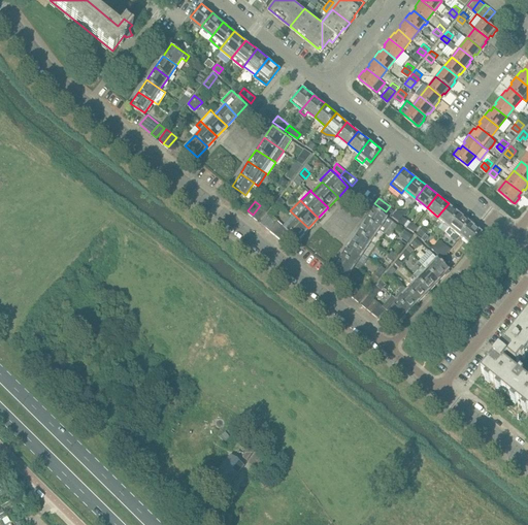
[(437,217),(449,225),(459,212),(449,203),(437,217)]
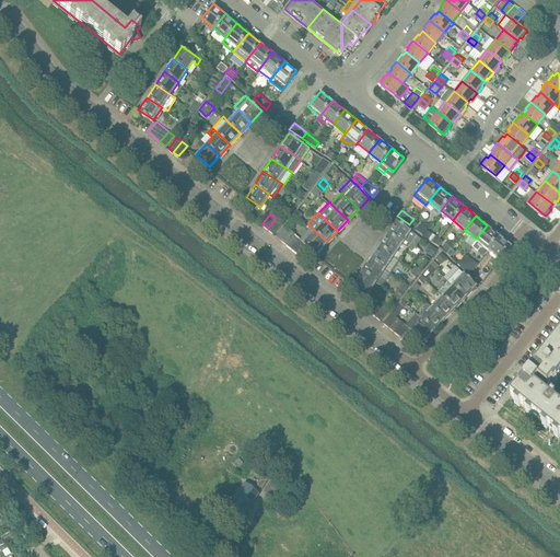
[(281,222),(276,218),(268,228),(272,232),(281,222)]
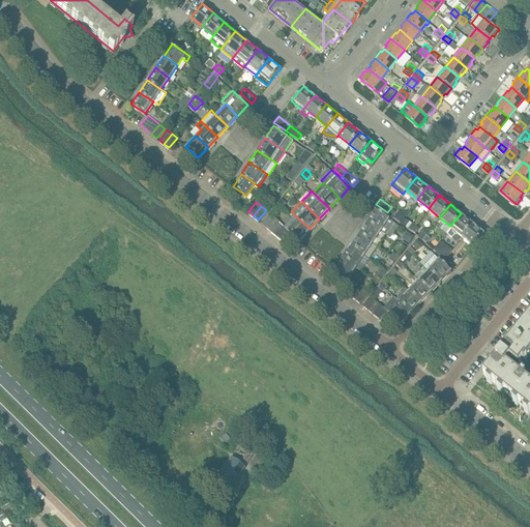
[(375,208),(366,220),(386,233),(394,221),(375,208)]
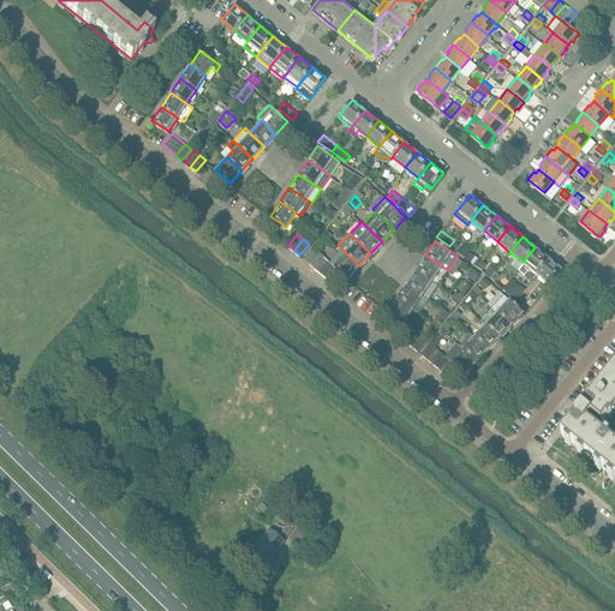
[(303,257),(309,262),(317,251),(311,246),(303,257)]
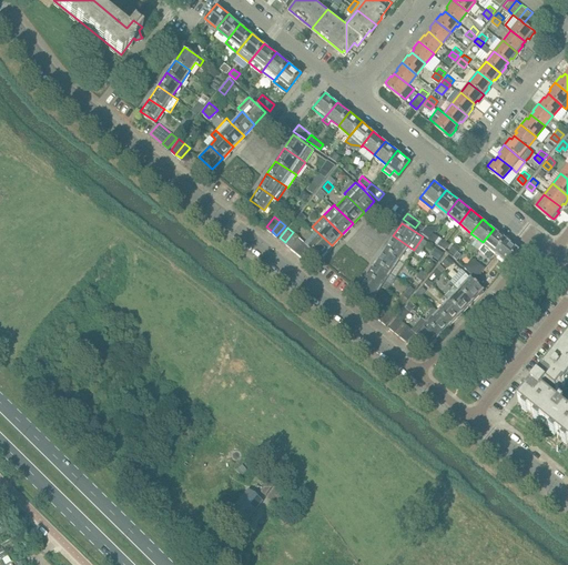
[(488,246),(495,252),(506,239),(494,229),(483,242),(479,248),(484,252),(488,246)]
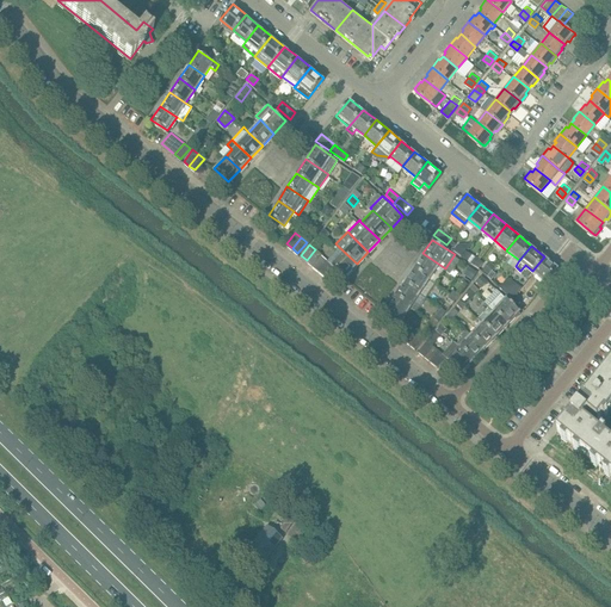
[(313,264),(312,265),(323,274),(329,279),(338,270),(345,276),(357,264),(339,247),(327,259),(321,253),(313,264)]
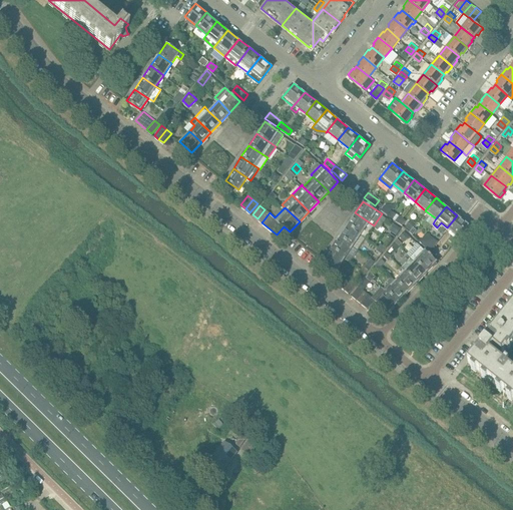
[(265,209),(258,218),(262,222),(263,221),(270,212),(265,209)]
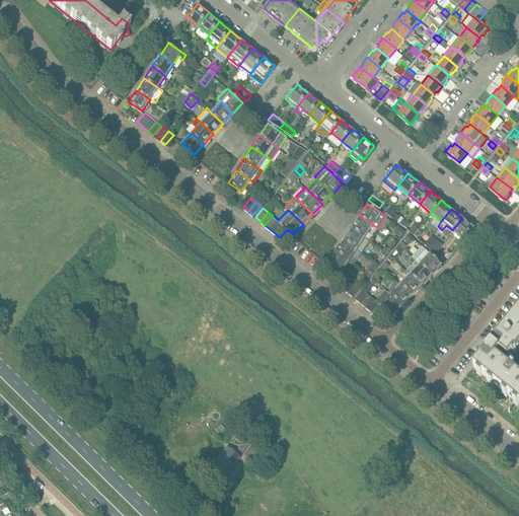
[(378,228),(359,215),(351,227),(370,239),(378,228)]
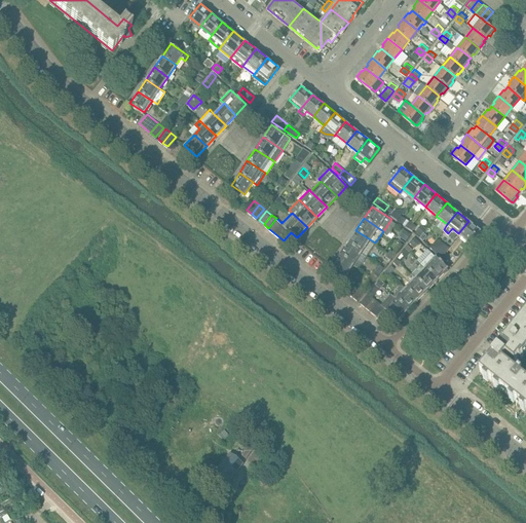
[(458,233),(470,243),(480,229),(468,221),(458,233)]
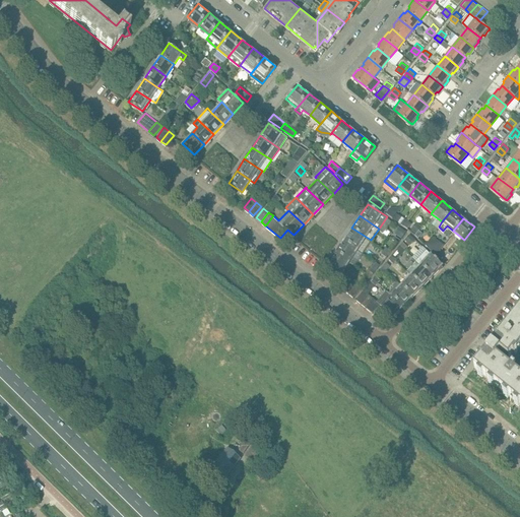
[(415,232),(421,224),(417,221),(411,229),(415,232)]
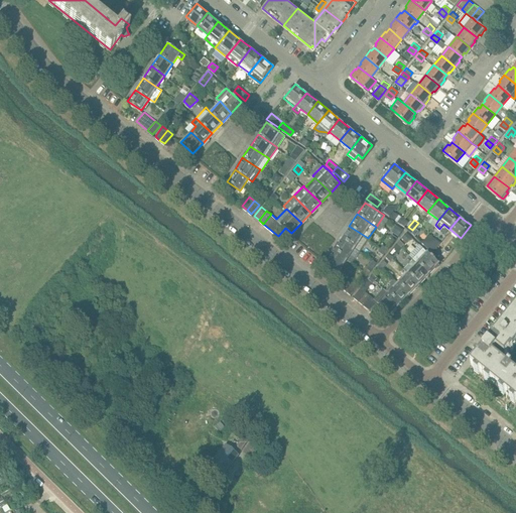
[(398,234),(402,228),(398,225),(394,231),(398,234)]
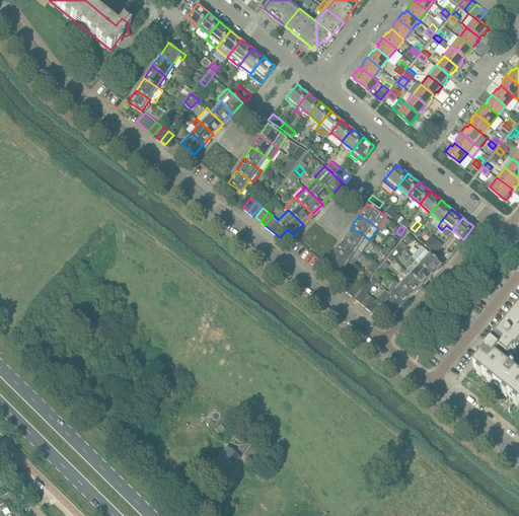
[(362,251),(370,239),(351,227),(344,238),(362,251)]
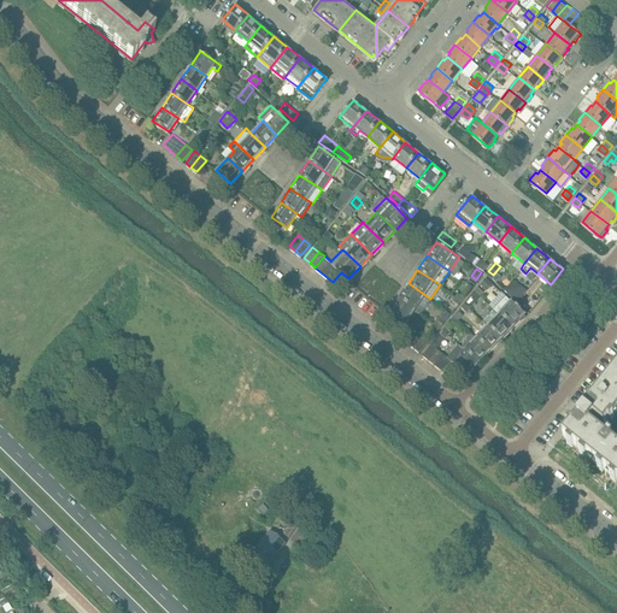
[(486,276),(480,282),(487,288),(493,282),(486,276)]
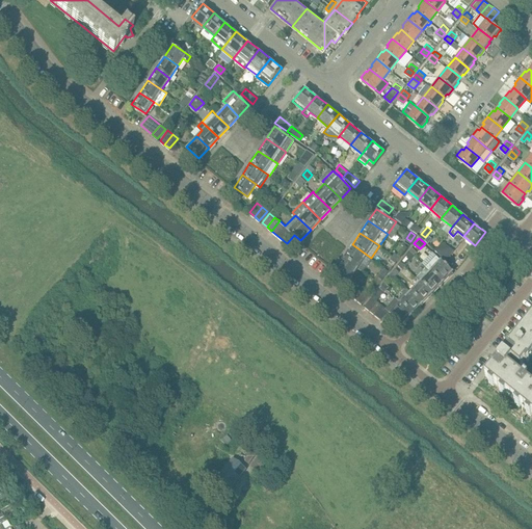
[(442,240),(434,248),(443,256),(446,259),(450,254),(453,249),(442,240)]
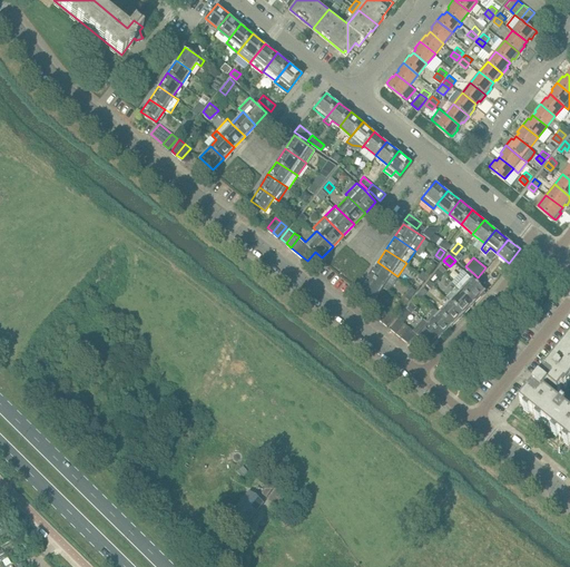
[(377,262),(369,275),(383,285),(389,289),(397,276),(377,262)]
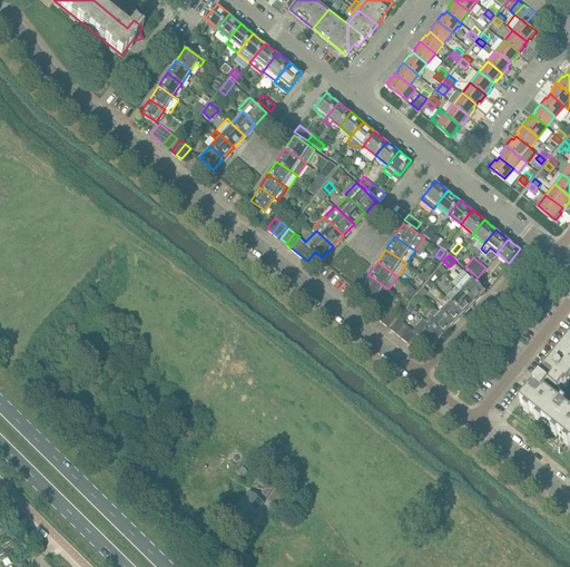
[(463,269),(452,280),(457,284),(474,301),(485,290),(472,277),(468,273),(463,269)]
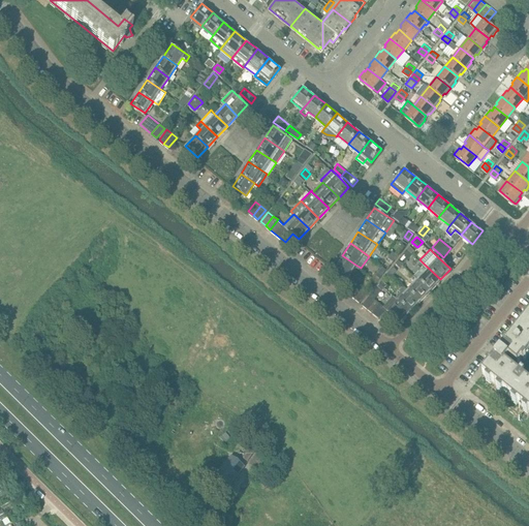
[(400,255),(398,258),(402,264),(405,260),(407,258),(402,253),(400,255)]
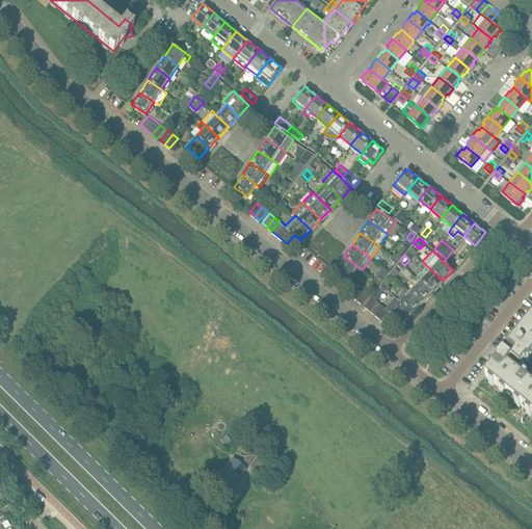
[(344,257),(336,269),(349,279),(357,266),(344,257)]
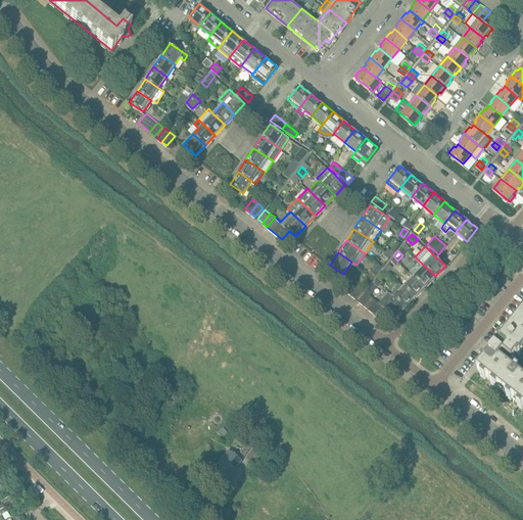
[(413,275),(425,286),(435,276),(419,261),(409,271),(413,275)]
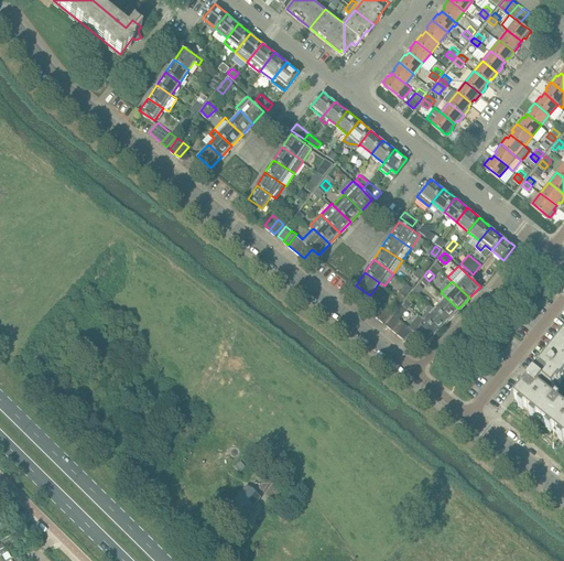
[(407,282),(400,291),(404,294),(412,286),(407,282)]
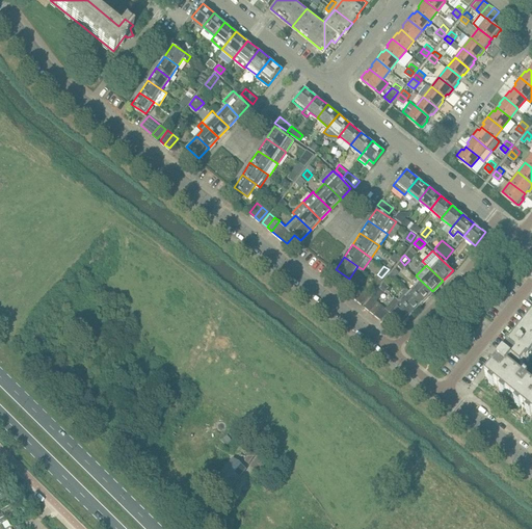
[(410,290),(422,301),(432,291),(420,280),(410,290)]
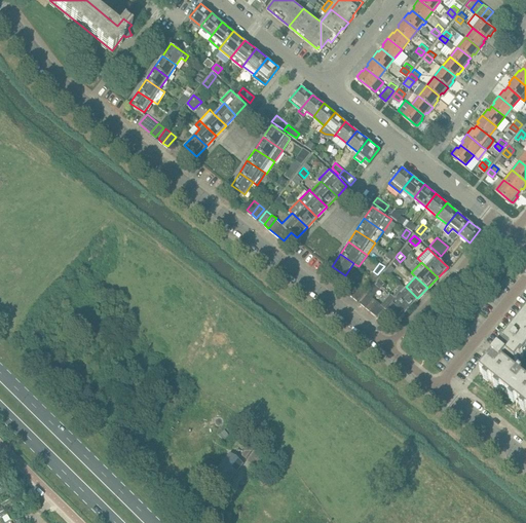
[(352,296),(360,286),(355,282),(347,292),(352,296)]
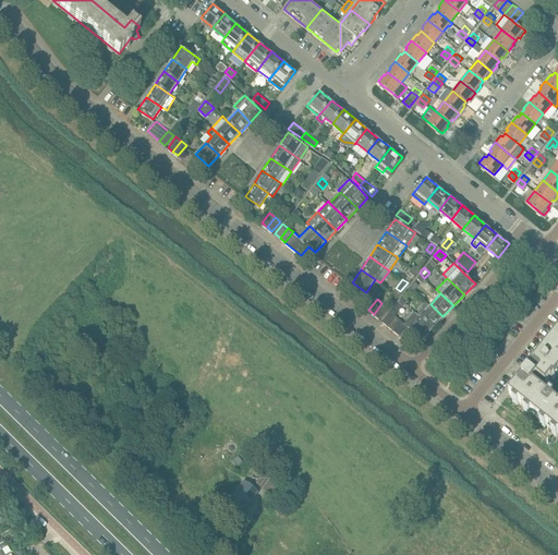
[(422,306),(416,312),(433,327),(443,316),(431,304),(425,300),(421,304),(422,306)]
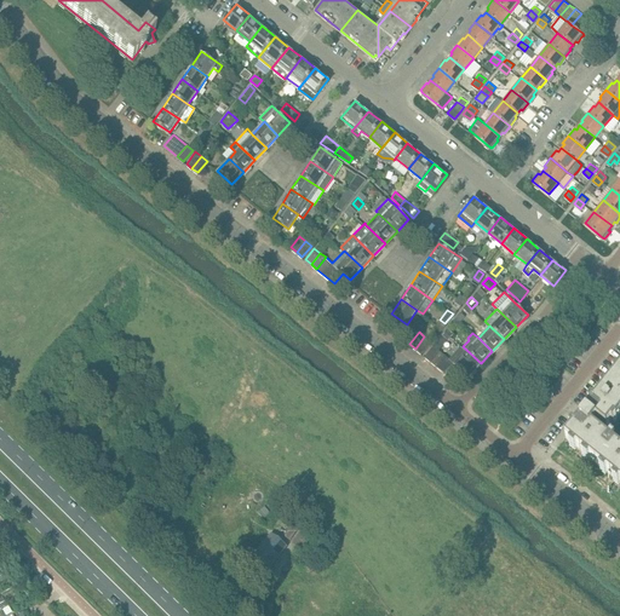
[(430,341),(424,337),(415,349),(422,352),(430,341)]
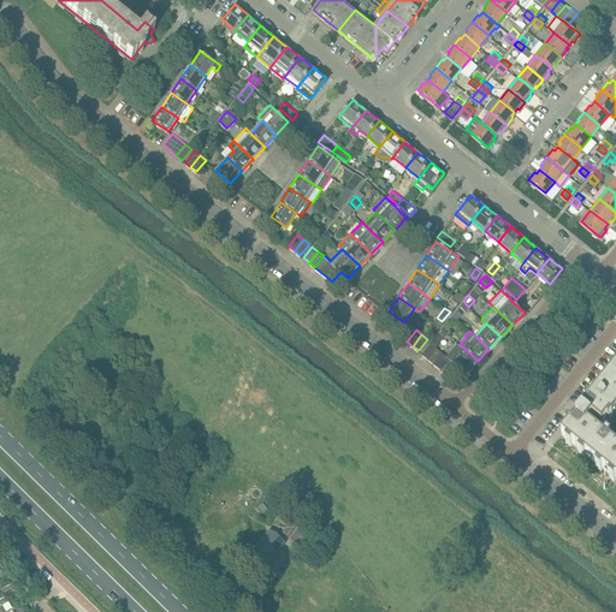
[(421,352),(427,357),(436,346),(430,342),(421,352)]
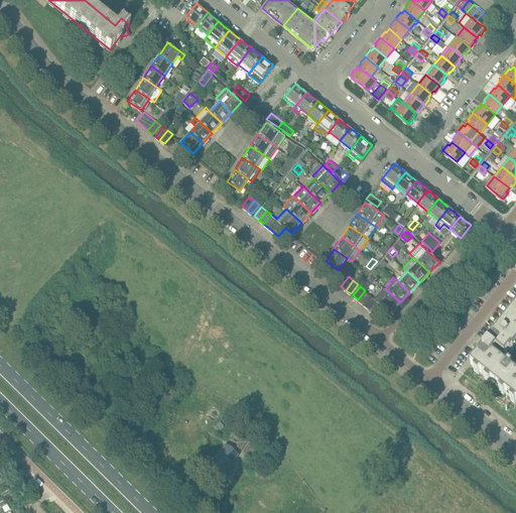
[(378,302),(390,313),(400,302),(385,288),(384,287),(374,298),(377,300),(378,302)]
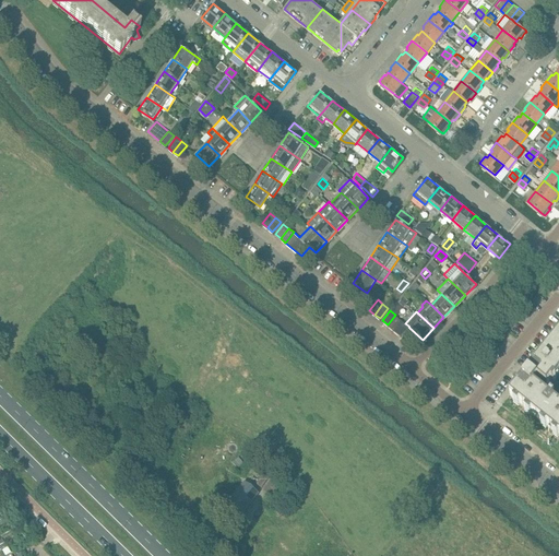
[(401,319),(395,315),(388,324),(393,329),(401,319)]
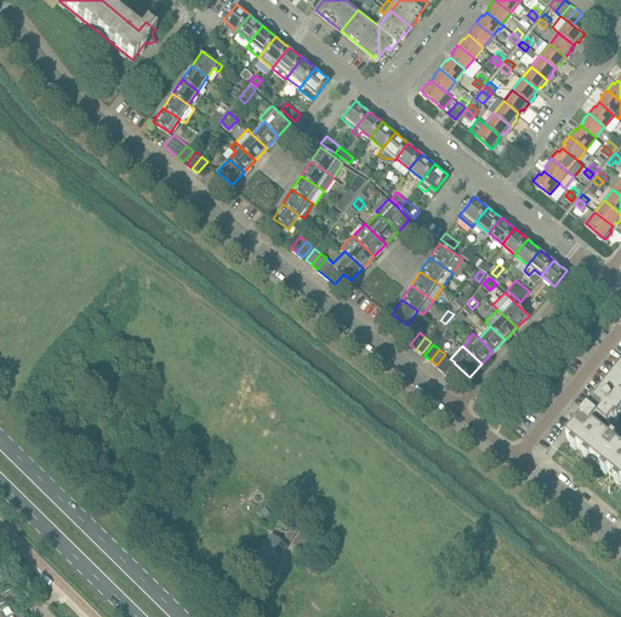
[(444,371),(454,361),(450,359),(445,354),(437,365),(444,371)]
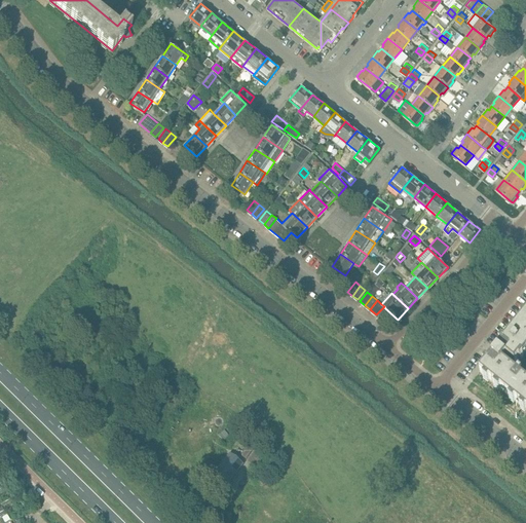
[(500,362),(502,360),(505,355),(515,362),(525,346),(525,307),(525,308),(525,311),(510,332),(509,330),(504,335),(506,336),(497,347),(495,345),(489,353),(491,355),(500,362)]
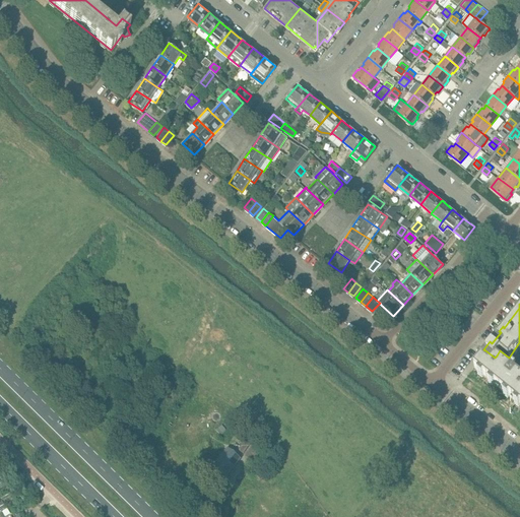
[(519,374),(515,370),(516,369),(513,366),(512,368),(497,356),(495,358),(485,350),(473,366),(519,402),(519,374)]
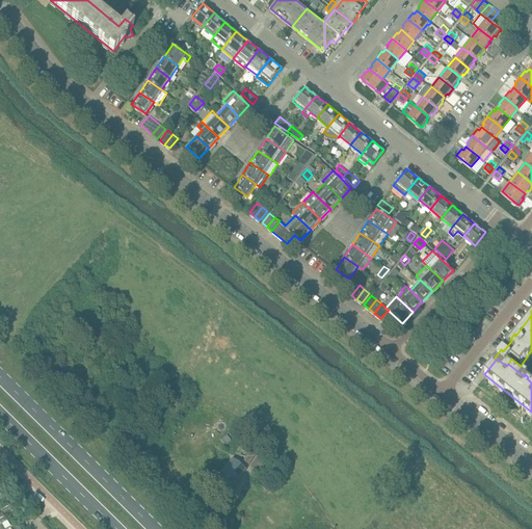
[(214,474),(208,481),(224,494),(246,467),(238,460),(233,455),(222,468),(216,476),(214,474)]
